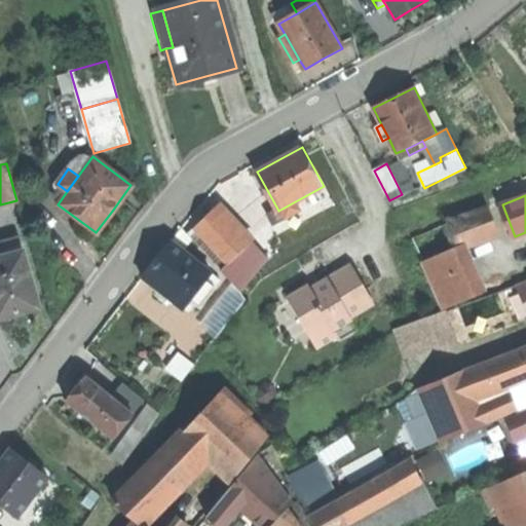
[(304,209),(299,199),(278,211),(277,209),(272,211),(278,222),(304,209)]
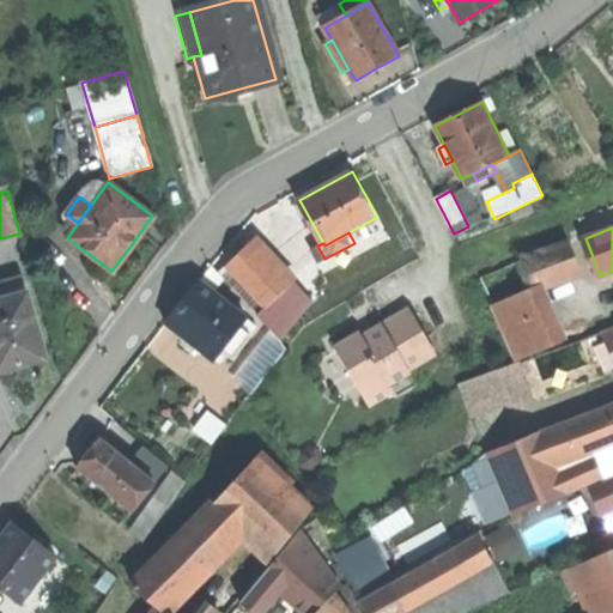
[(523,261),(535,289),(581,269),(569,241),(523,261)]
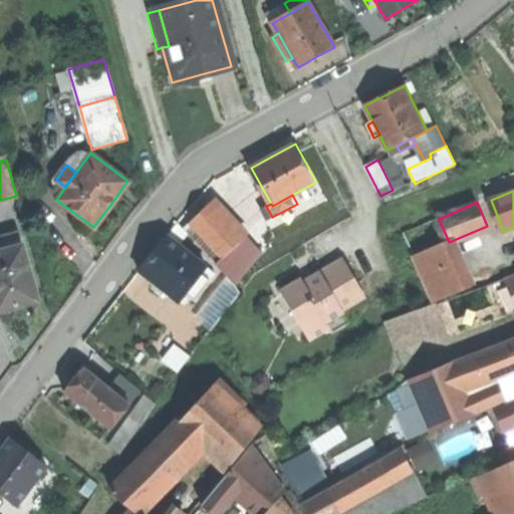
[(210,206),(193,221),(224,257),(242,242),(240,240),(210,206)]
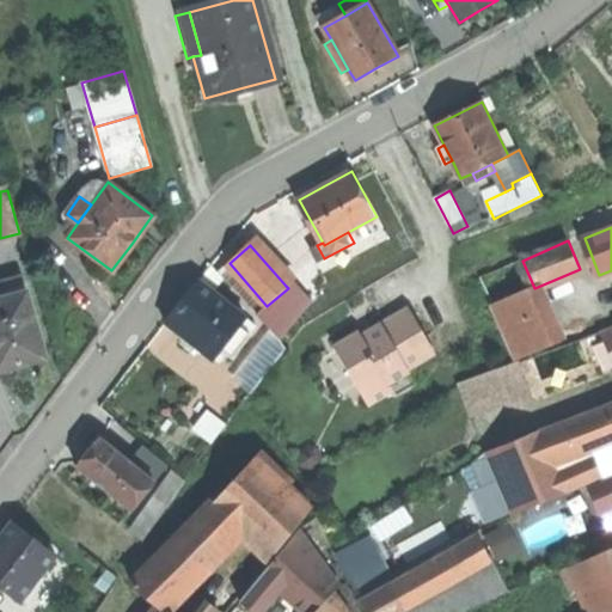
[(184,300),(169,322),(218,359),(227,347),(243,325),(250,317),(201,279),(184,300)]
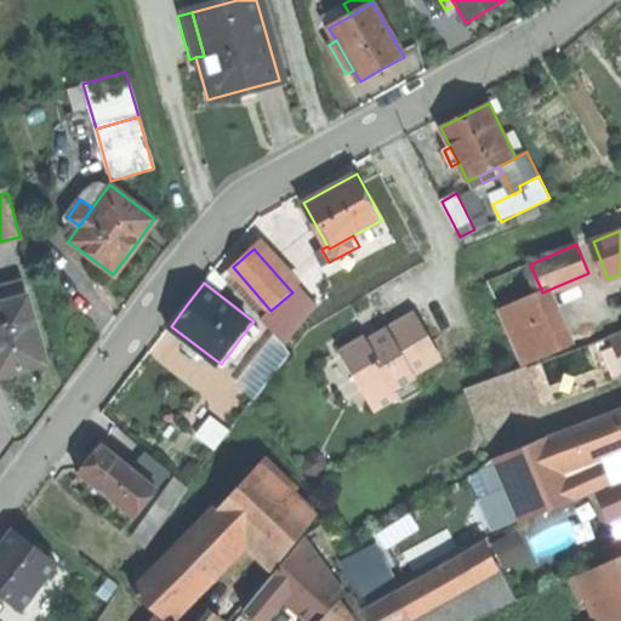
[(0,289),(0,305),(27,298),(23,284),(0,289)]
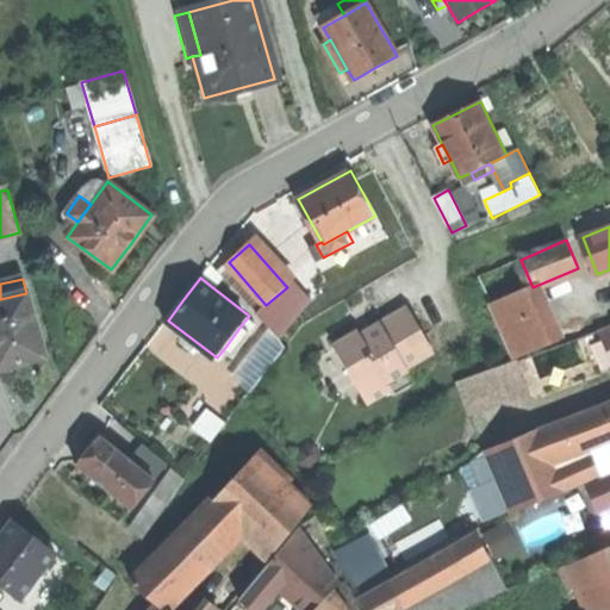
[(291,279),(285,285),(287,287),(266,305),(257,313),(278,337),(310,302),(291,279)]
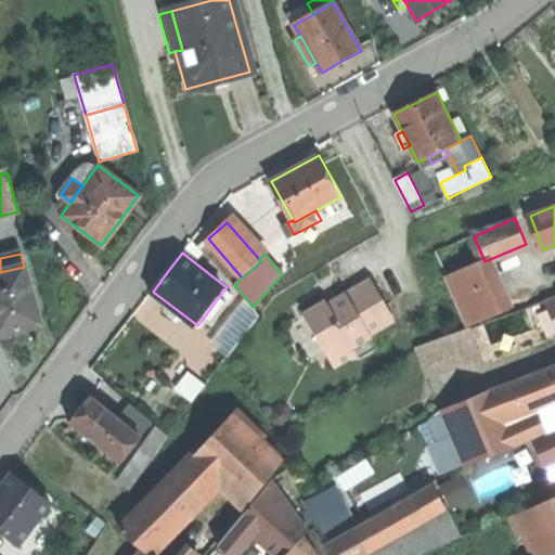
[(449,276),(459,299),(494,284),(485,261),(449,276)]
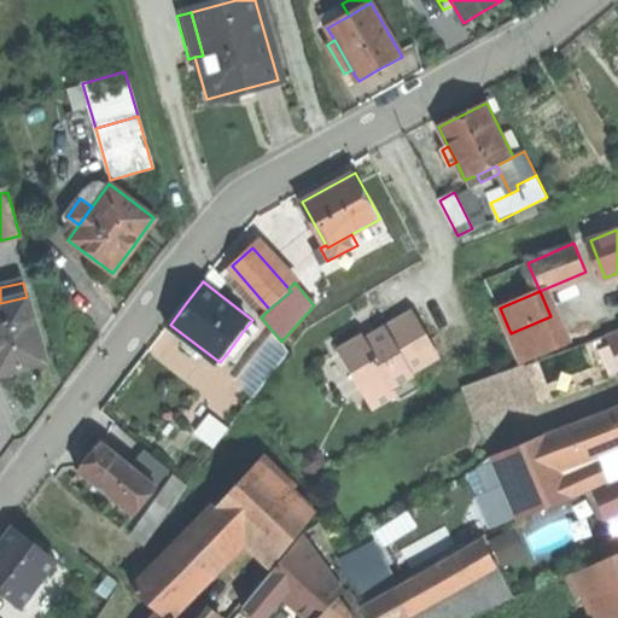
[(0,373),(19,369),(44,363),(27,297),(0,303),(0,373)]
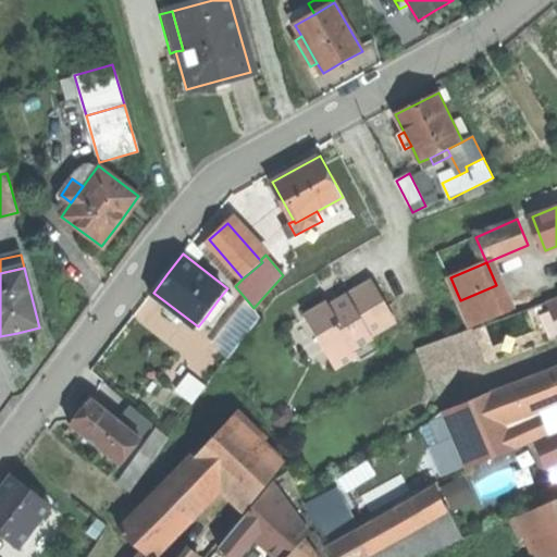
[(327,301),(306,314),(337,369),(360,356),(356,349),(374,338),(372,335),(397,321),(372,280),(347,294),(350,299),(342,304),(332,309),(327,301)]
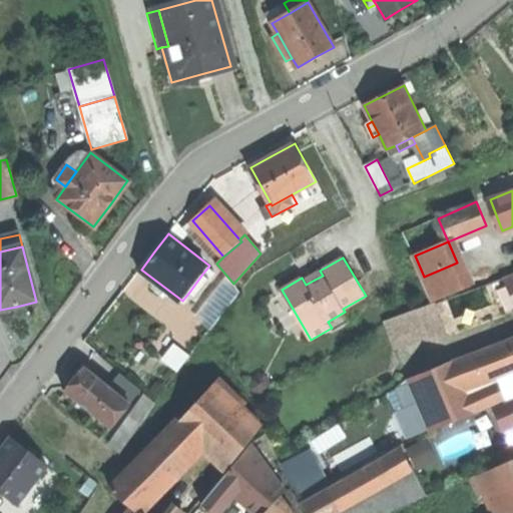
[(424,277),(435,302),(468,288),(457,263),(424,277)]
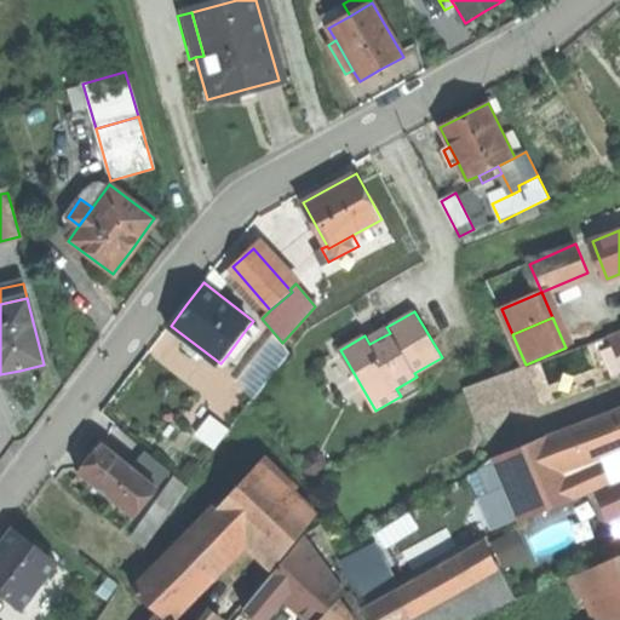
[(263,328),(253,321),(246,329),(257,338),(263,328)]
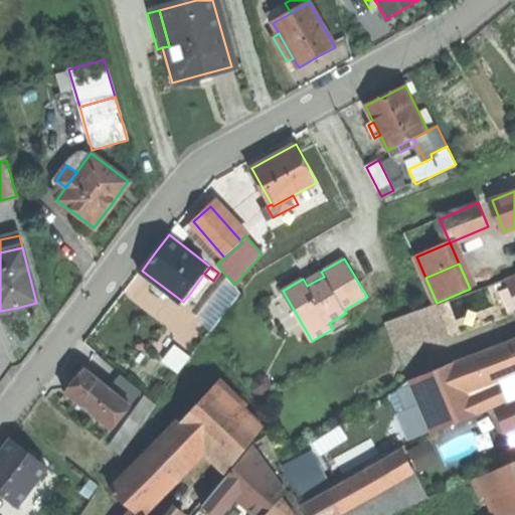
[(199,298),(213,281),(204,274),(191,292),(199,298)]
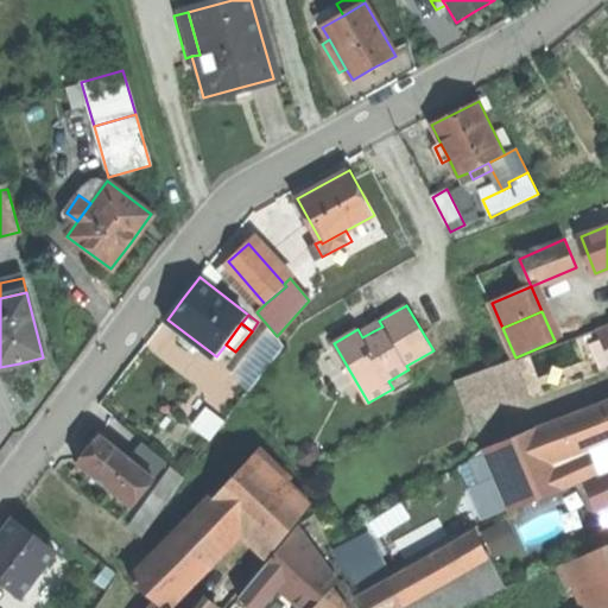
[(607,359),(607,327),(596,333),(607,359)]
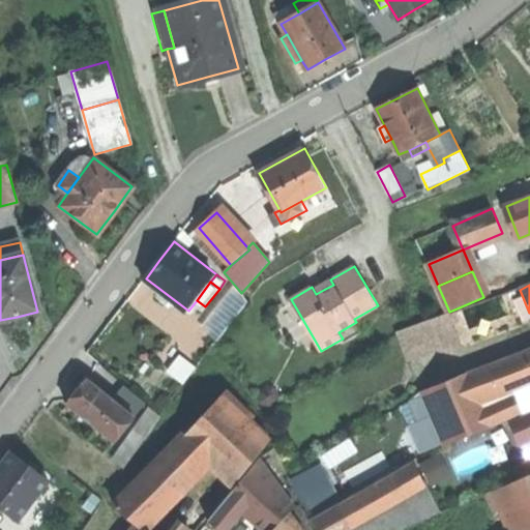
[(399,329),(410,361),(464,342),(452,311),(399,329)]
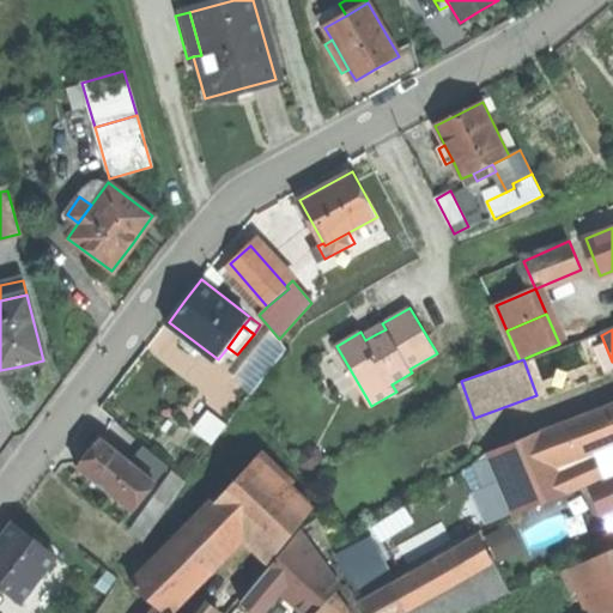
[(612,402),(547,429),(558,455),(612,432),(612,402)]
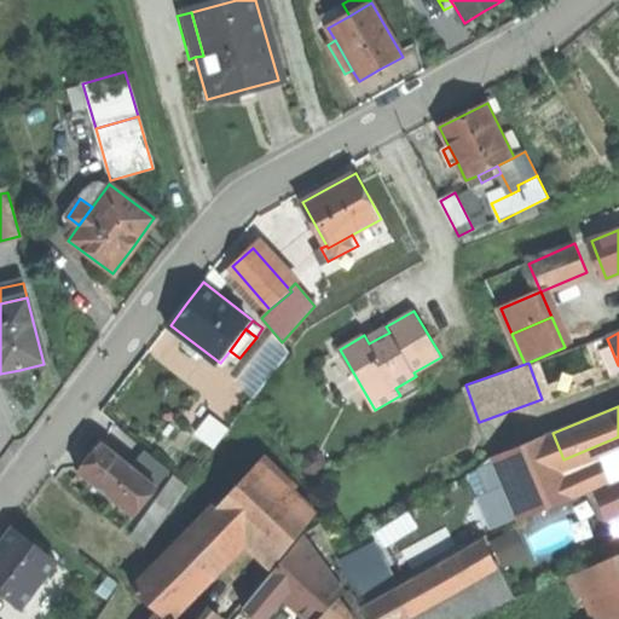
[(497,455),(521,518),(578,496),(571,478),(563,460),(553,433),(497,455)]
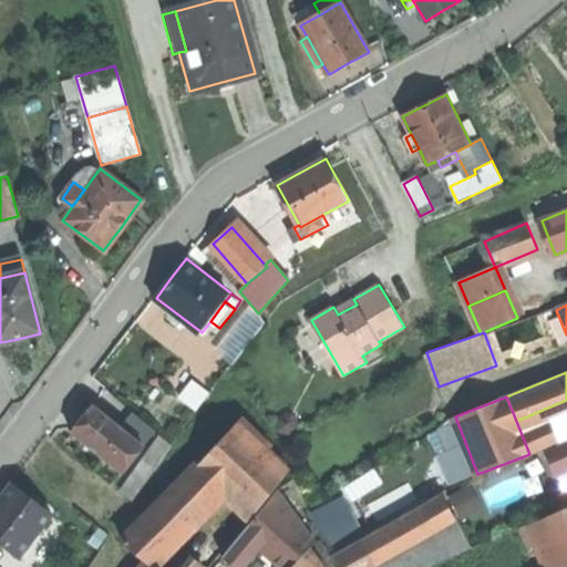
[(82,440),(124,473),(145,446),(95,406),(89,414),(98,422),(82,440)]
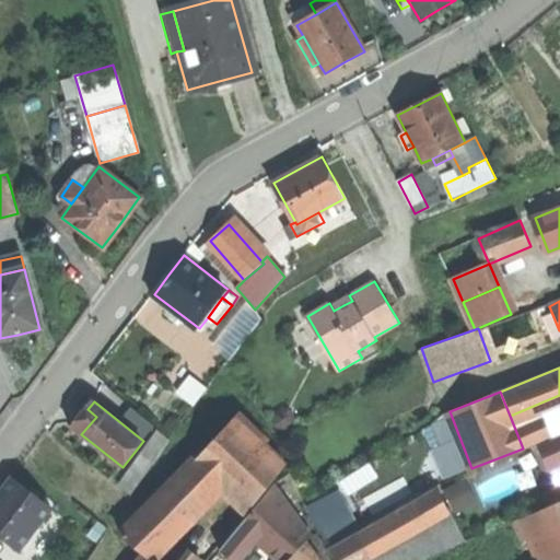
[(73,428),(81,434),(96,417),(88,409),(80,419),(73,428)]
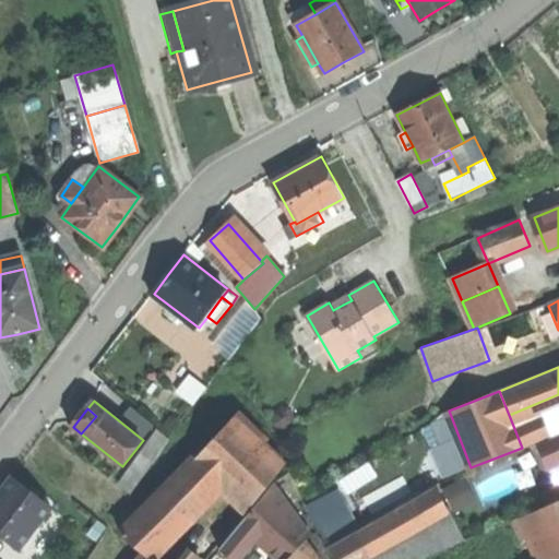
[(241,413),(235,419),(263,445),(269,439),(241,413)]
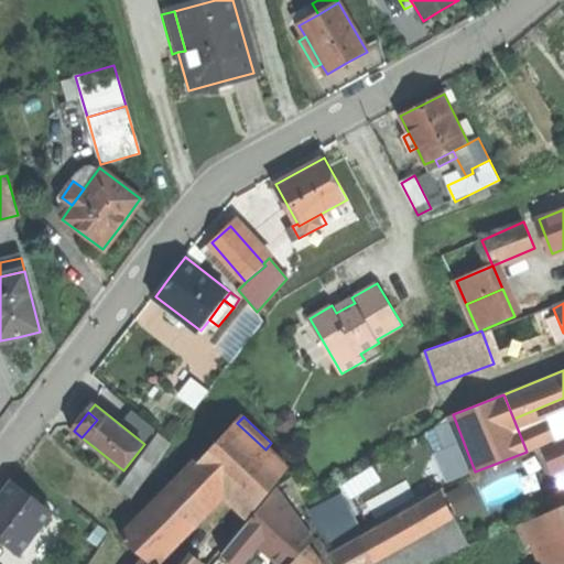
[(237,423),(201,464),(220,483),(251,510),(275,484),(288,469),(266,449),(237,423)]
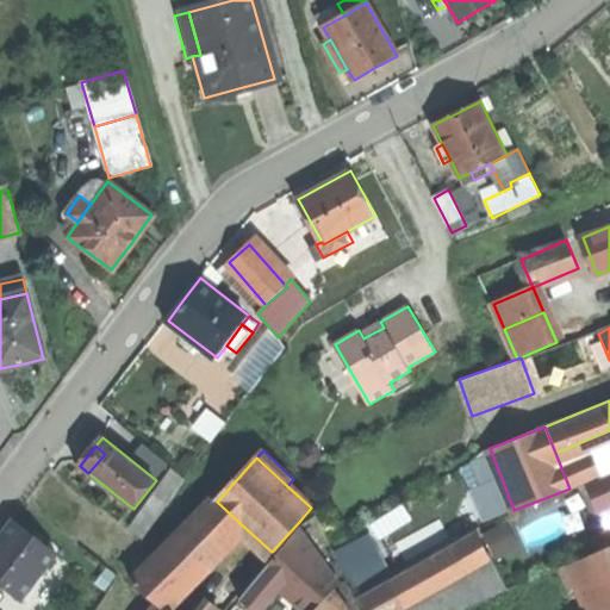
[(593,459),(562,471),(570,489),(599,474),(593,459)]
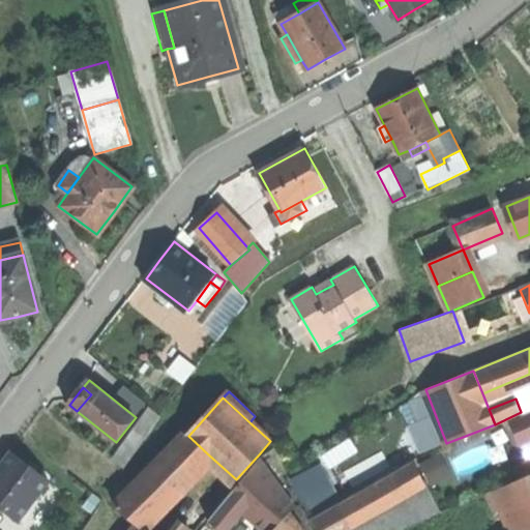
[(116,507),(137,523),(207,453),(188,436),(116,507)]
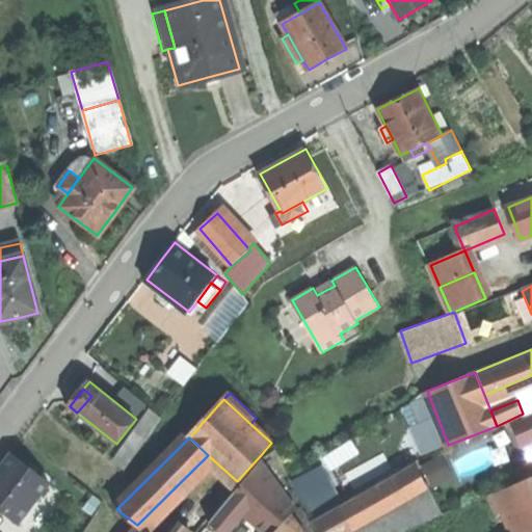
[(0,508),(19,524),(51,483),(14,454),(0,471),(0,508)]
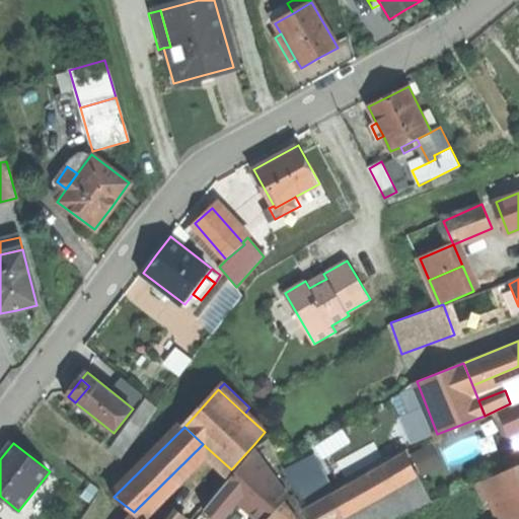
[(234,472),(224,484),(239,498),(260,518),(267,518),(284,502),(289,497),(253,445),(231,469),(234,472)]
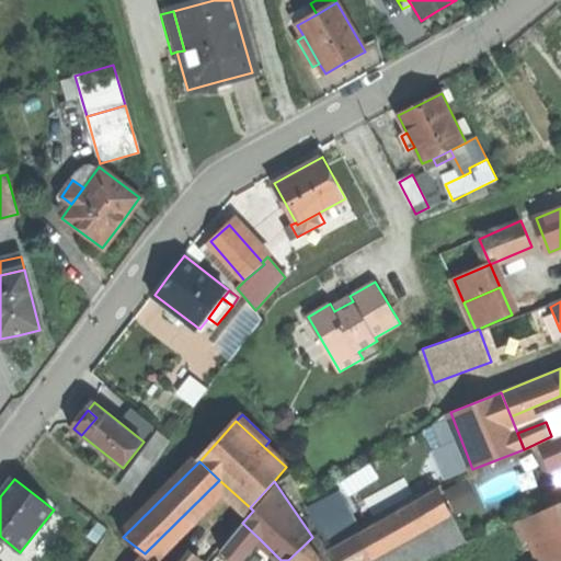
[(344,488),(309,505),(325,538),(361,521),(344,488)]
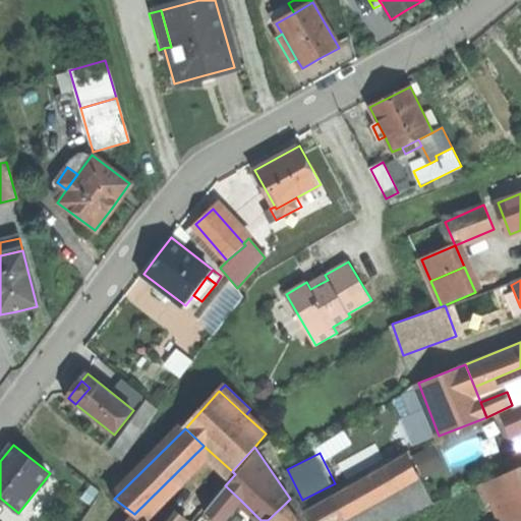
[(304,511),(309,520),(395,520),(433,504),(410,454),(304,511)]
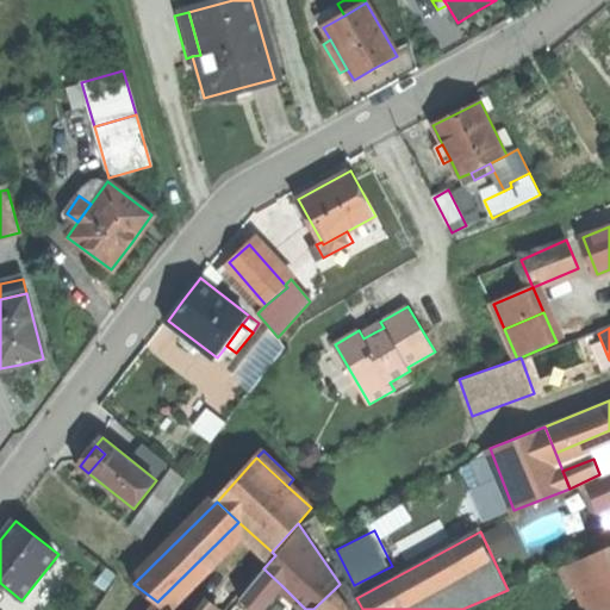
[(609,548),(567,567),(585,609),(607,609),(609,609),(609,548)]
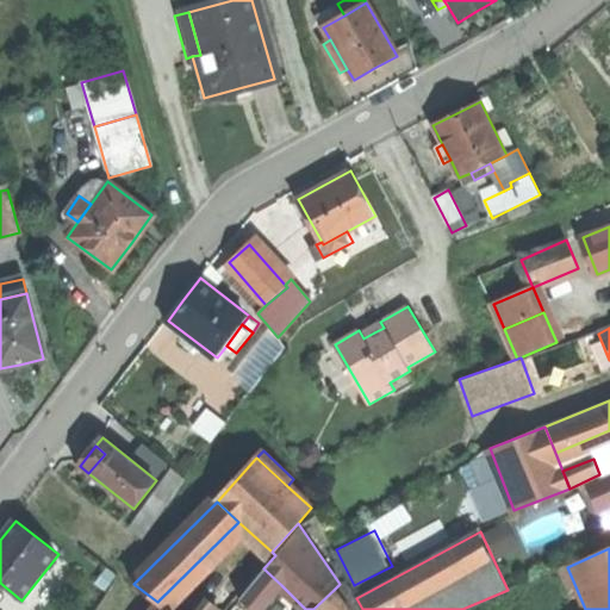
[(266,603),(281,585),(263,568),(249,586),(266,603)]
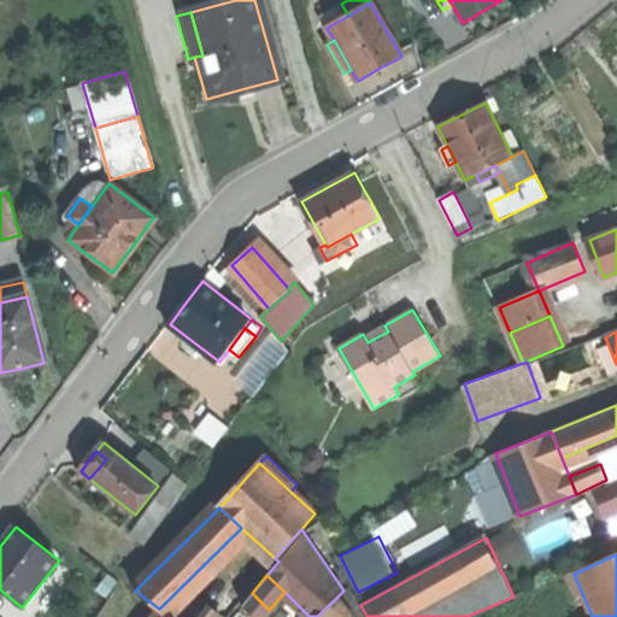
[(230,616),(262,616),(269,610),(252,593),(231,616),(230,616)]
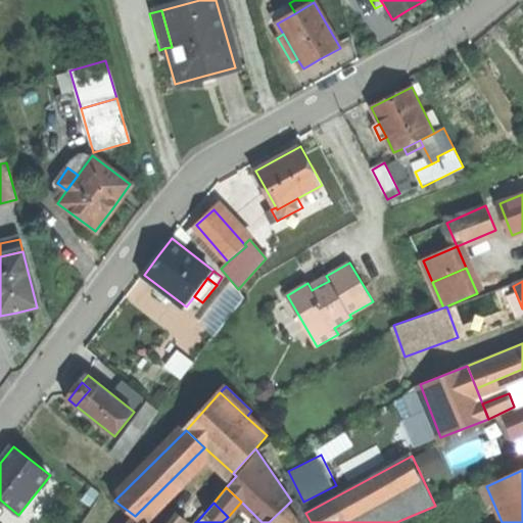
[(269,522),(298,522),(286,506),(269,522)]
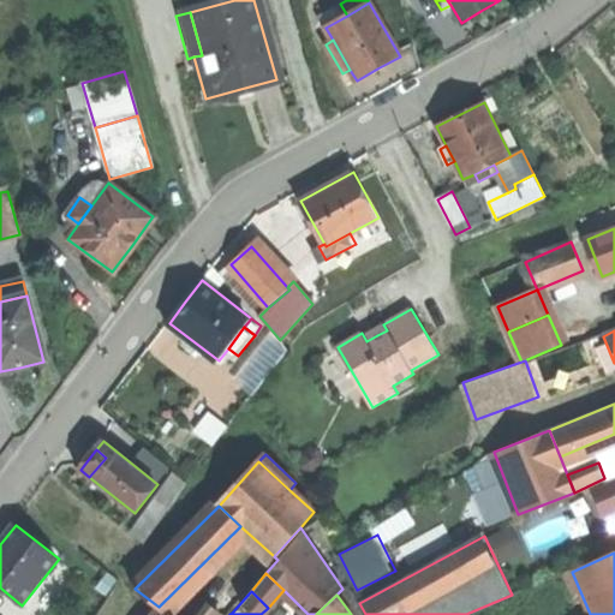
[(230,614),(231,614),(218,603),(208,614),(230,614)]
